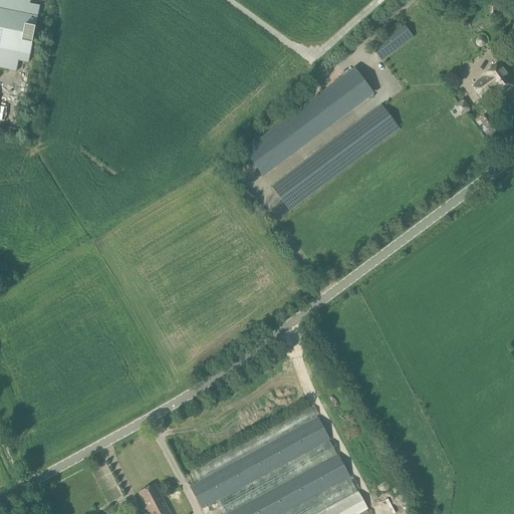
[(0,0),(0,67),(17,71),(19,61),(29,63),(40,6),(30,4),(31,0),(0,0)]
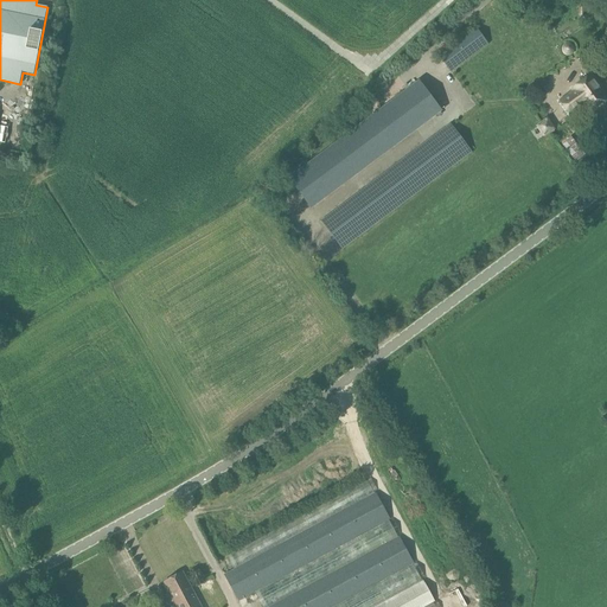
[(475,26),(438,56),(451,74),(489,45),(475,26)]
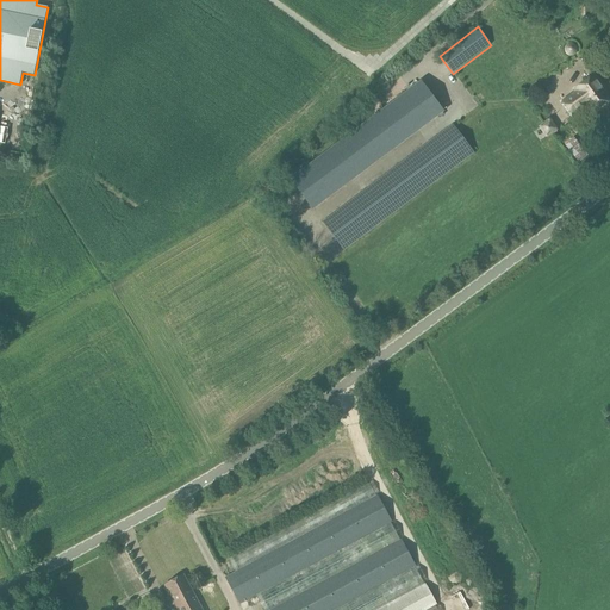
[(592,113),(609,99),(609,97),(593,76),(574,91),(577,92),(562,103),(573,117),(587,106),(592,113)]
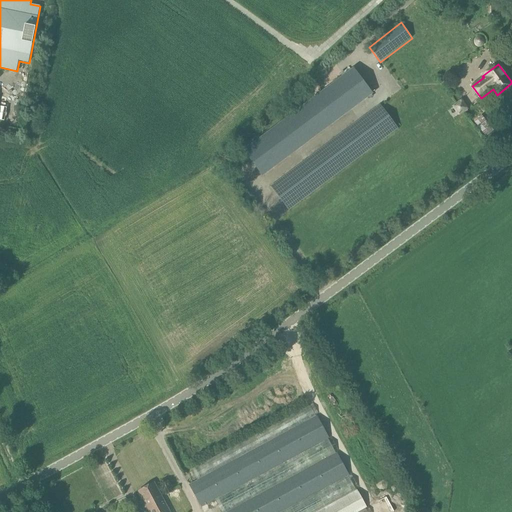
[(262,177),(373,94),(353,68),(243,151),(262,177)]
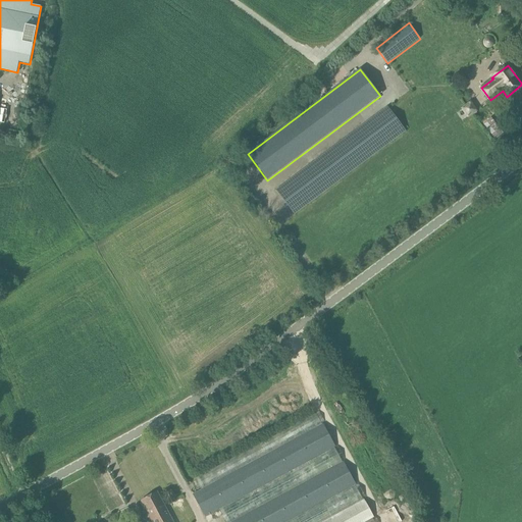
[(295,215),(407,132),(387,106),(275,190),(295,215)]
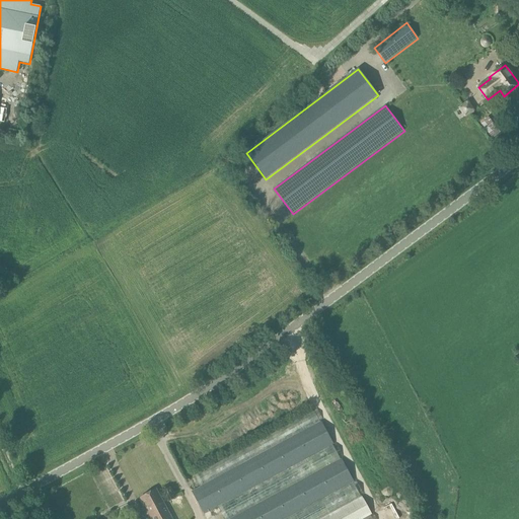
[(204,513),(217,506),(224,518),(230,518),(341,459),(331,444),(332,444),(321,424),(320,424),(314,413),(196,477),(202,488),(193,493),(204,513)]
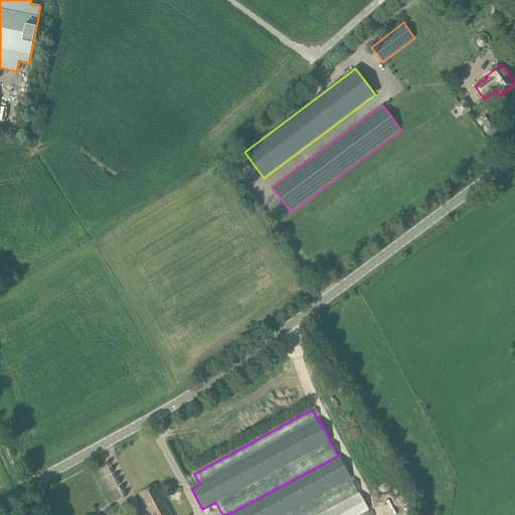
[(351,479),(339,456),(338,456),(228,514),(284,514),(350,480),(351,479)]
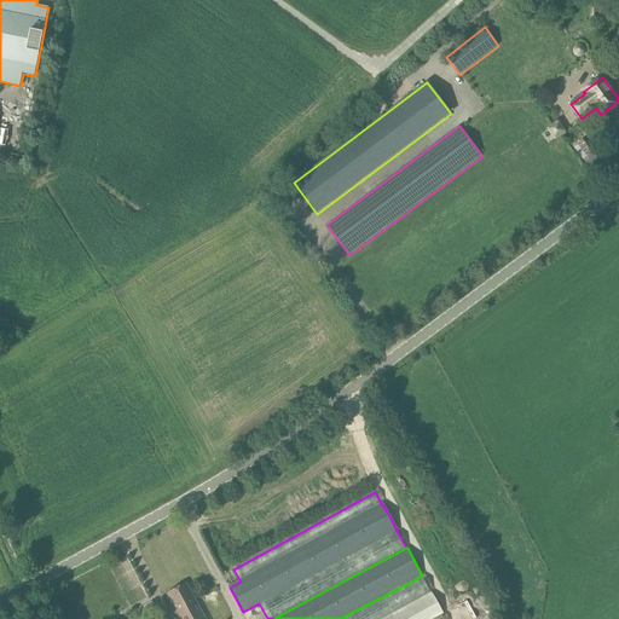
[(443,618),(441,615),(444,614),(432,593),(431,594),(421,577),(341,618),(443,618)]
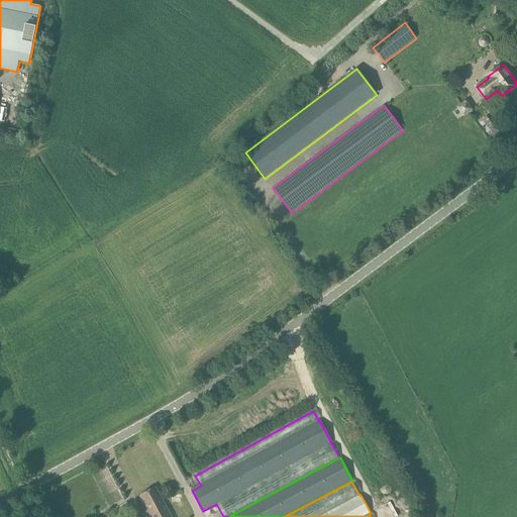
[(150,516),(171,516),(156,488),(139,497),(150,516)]
